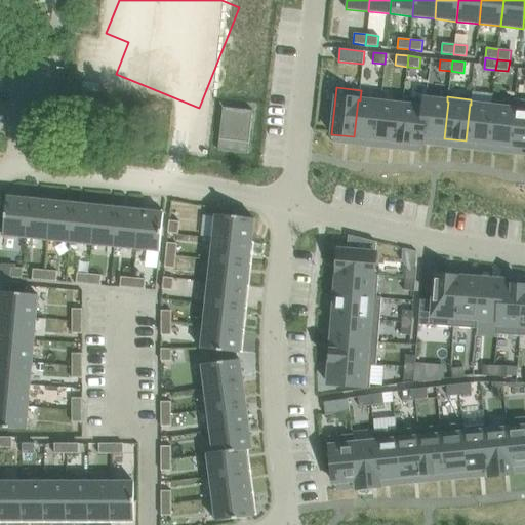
[(354,136),(376,138),(380,103),(360,101),(358,99),(354,136)]
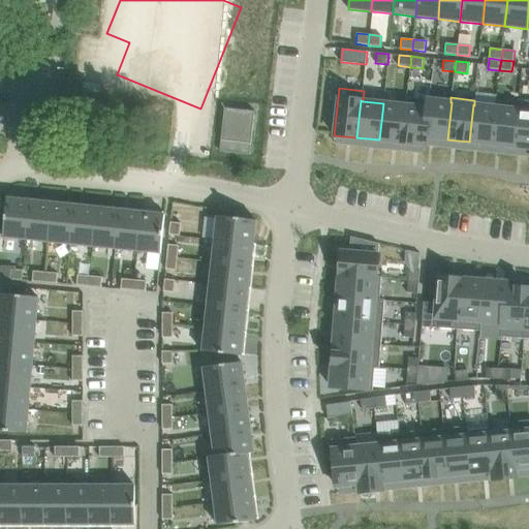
[(426,136),(447,139),(452,102),(450,102),(428,100),(427,109),(429,109),(426,136)]
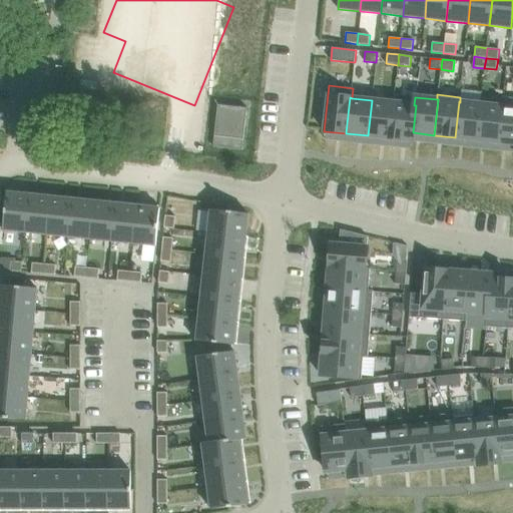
[(497,142),(512,143),(512,97),(502,97),(501,106),(497,142)]
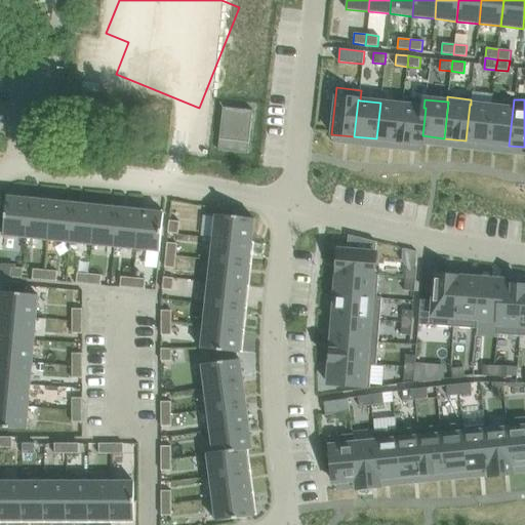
[(376,138),(399,142),(403,105),(380,103),(376,138)]
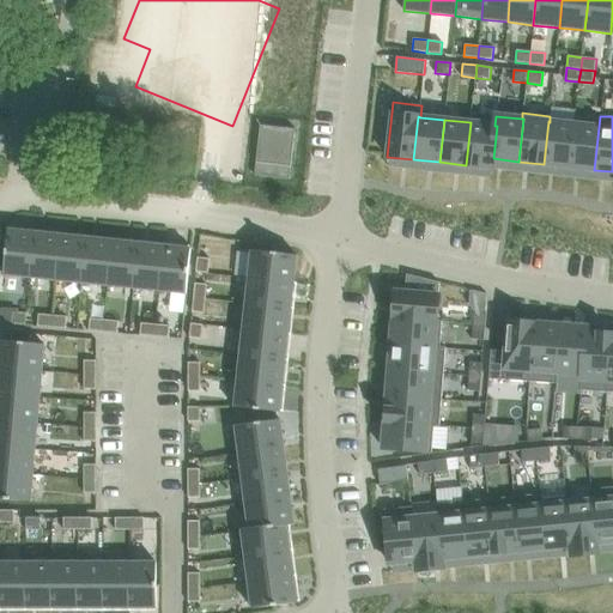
[(544,164),(569,167),(574,125),(550,122),(548,121),(544,164)]
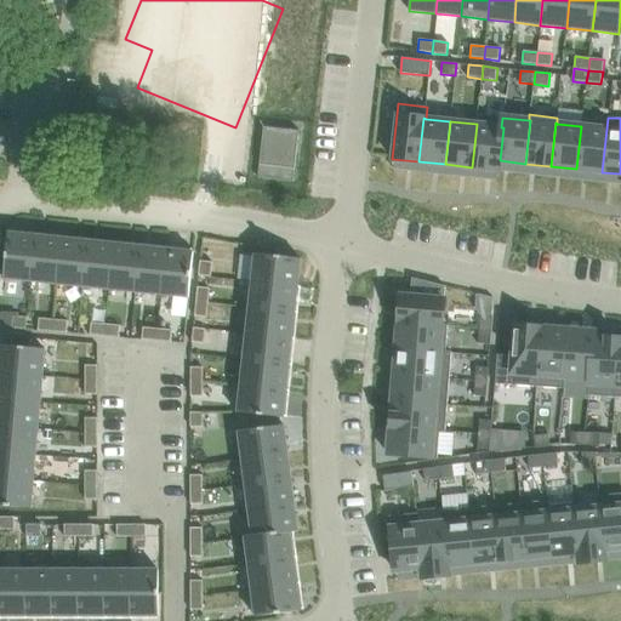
[(477,124),(472,167),(499,170),(500,160),(503,127),(501,127),(477,124)]
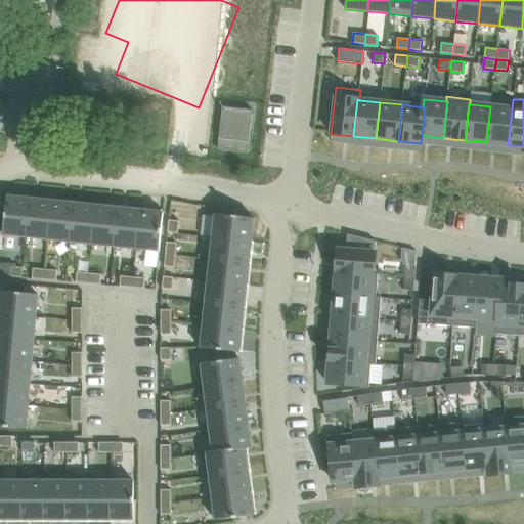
[(223,106),(219,149),(249,153),(253,110),(223,106)]
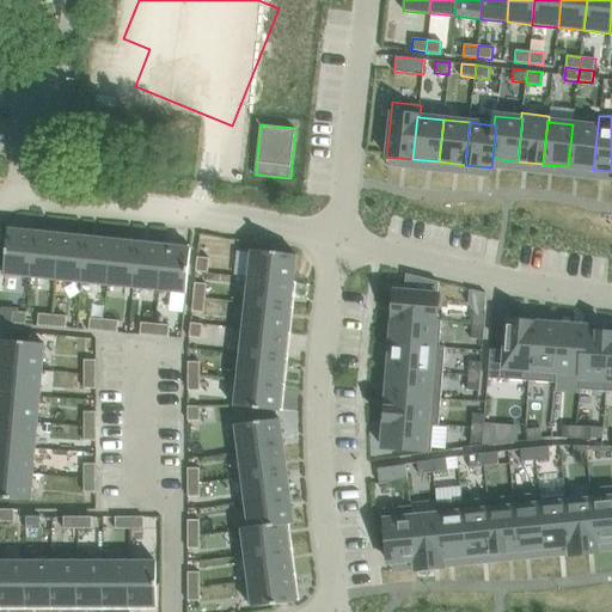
[(598,127),(573,124),(568,166),(593,170),(598,127)]
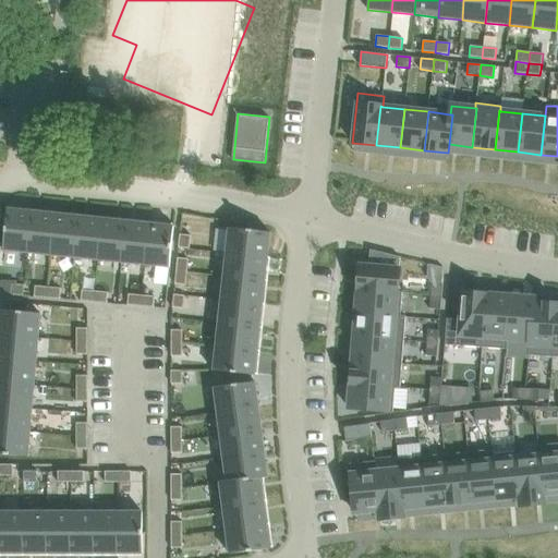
[(27,253),(32,211),(8,209),(3,251),(27,253)]
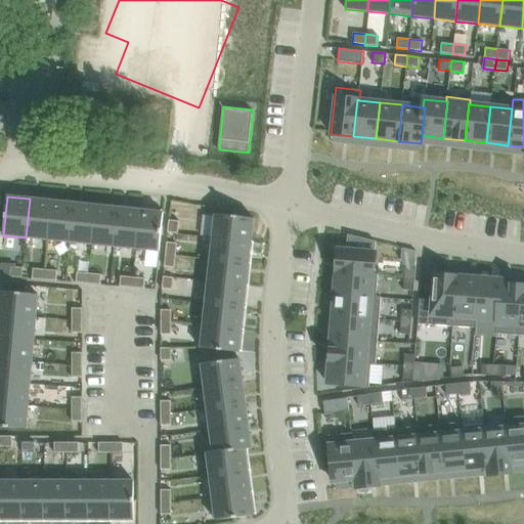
[(51,201),(30,199),(26,237),(47,239),(51,201)]
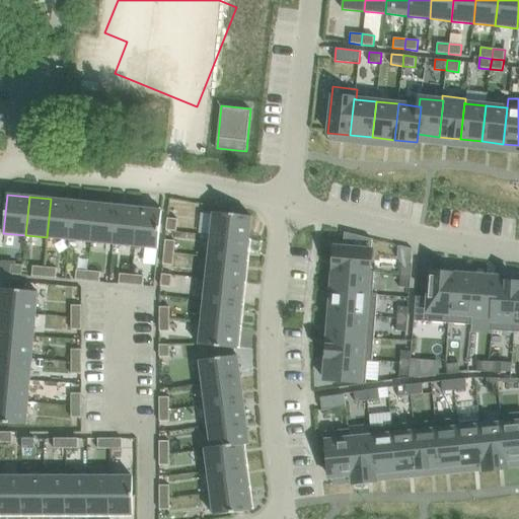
[(51,199),(47,237),(69,239),(73,202),(51,199)]
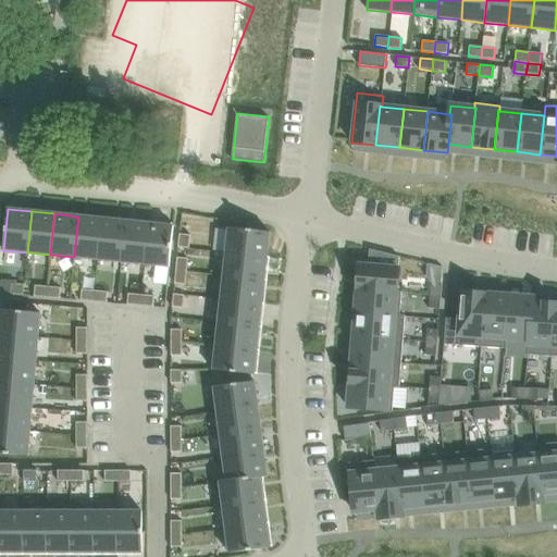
[(98,260),(102,219),(78,217),(74,257),(98,260)]
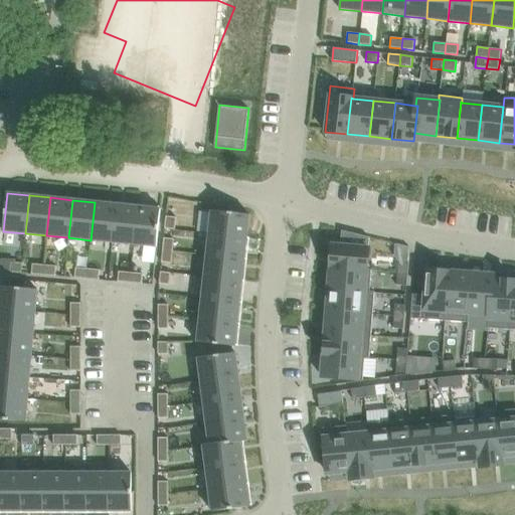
[(113,242),(117,204),(95,202),(91,240),(113,242)]
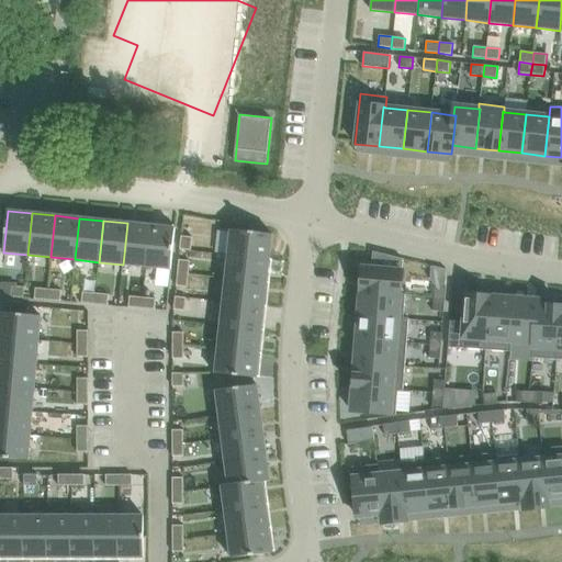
[(127,223),(123,265),(146,267),(150,225),(127,223)]
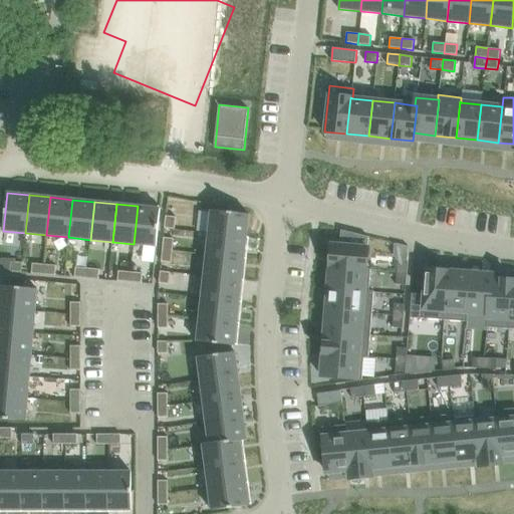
[(138,206),(134,244),(156,247),(160,209),(138,206)]
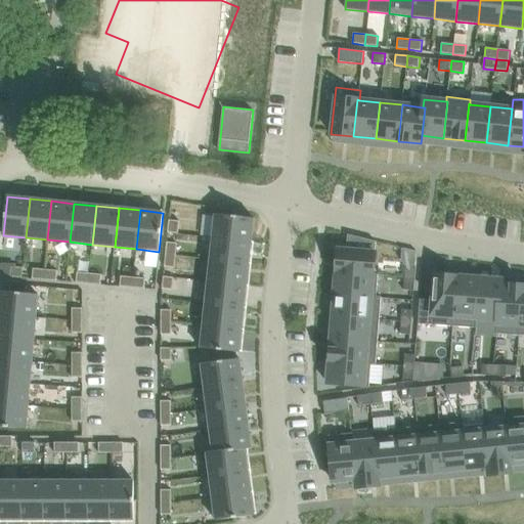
[(213,236),(252,241),(254,219),(245,218),(234,216),(215,214),(213,236)]
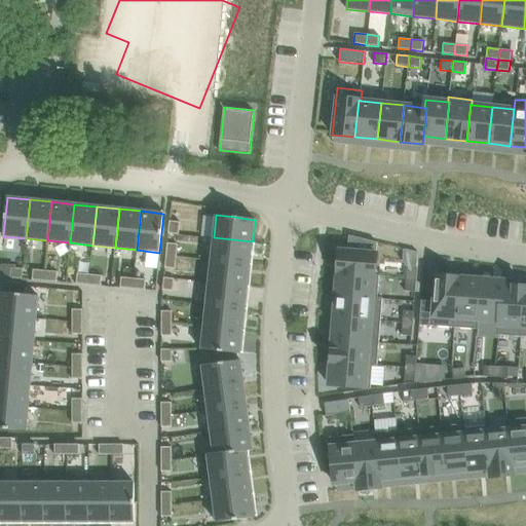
[(170,221),(168,233),(179,234),(180,222),(170,221)]
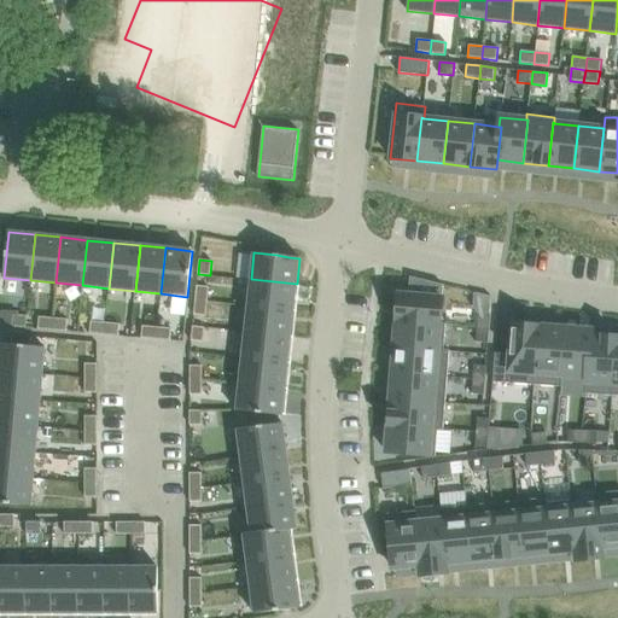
[(398,293),(397,320),(439,324),(442,297),(443,285),(409,277),(408,295),(398,293)]
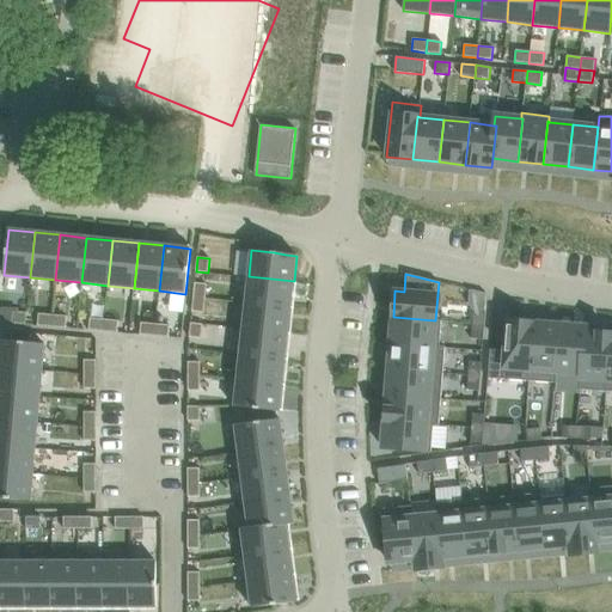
[(291,307),(294,281),(249,276),(245,303),(291,307)]
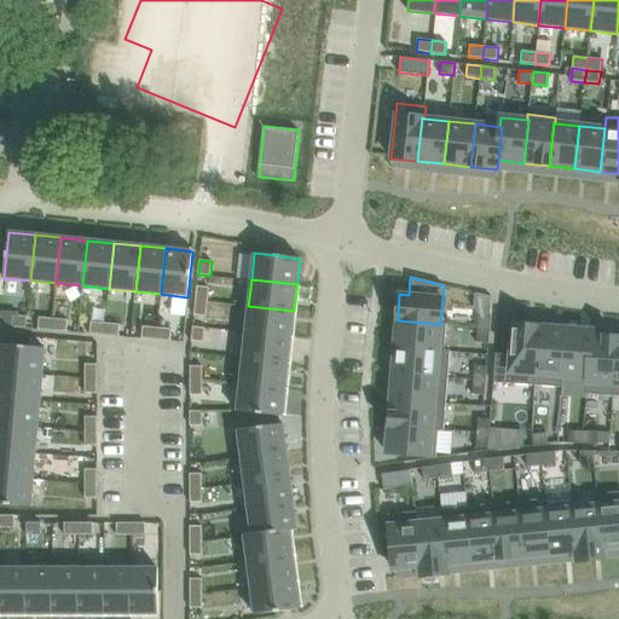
[(197,287),(196,301),(208,302),(209,288),(197,287)]
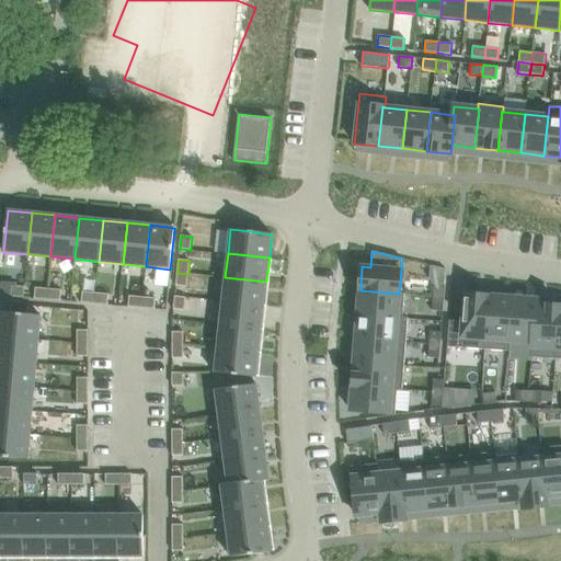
[(189,274),(178,273),(175,286),(186,287),(189,274)]
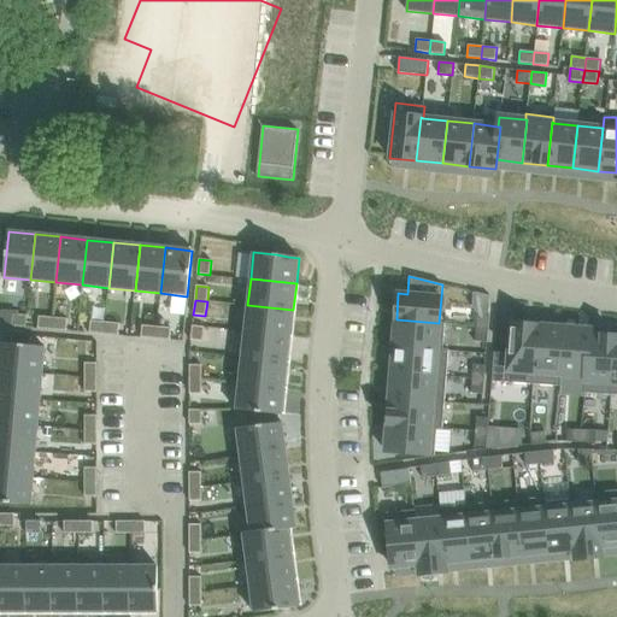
[(293,310),(247,305),(245,331),(291,336),(293,310)]
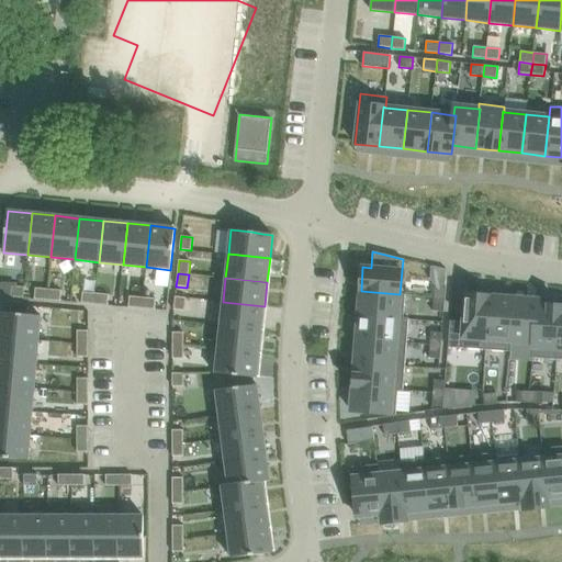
[(435,284),(434,298),(445,299),(446,285),(435,284)]
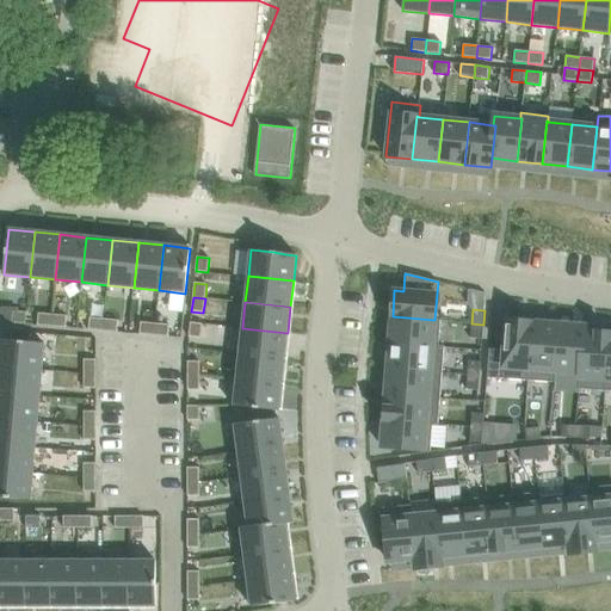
[(26,313),(12,310),(11,322),(11,323),(26,325),(26,313)]
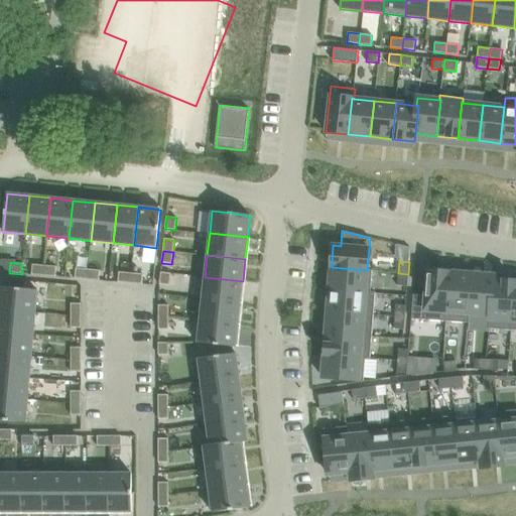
[(32,264),(31,274),(43,276),(44,265),(32,264)]
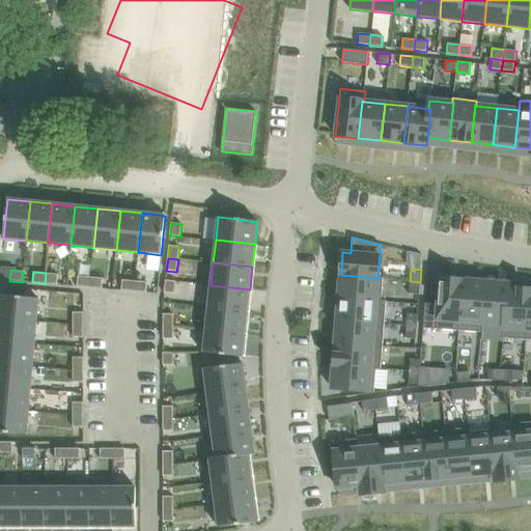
[(46,273),(45,284),(57,285),(58,275),(46,273)]
